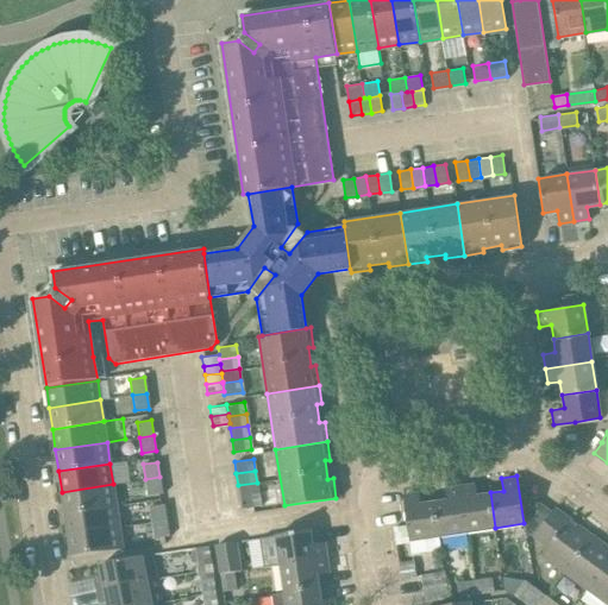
[(145,479),(148,495),(162,492),(160,477),(145,479)]
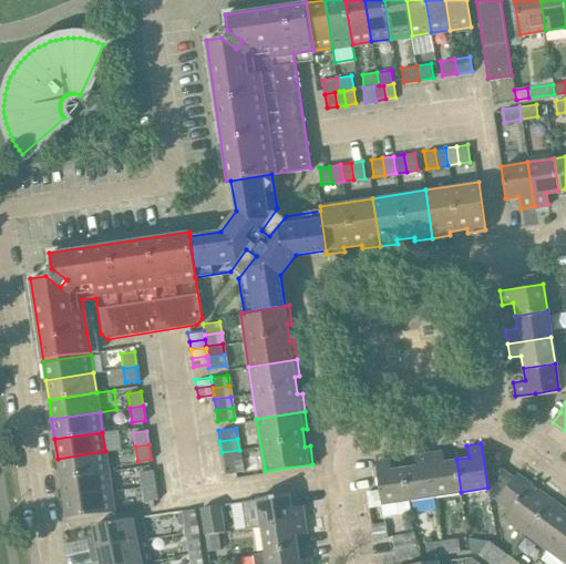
[(222,452),(223,463),(240,461),(239,450),(222,452)]
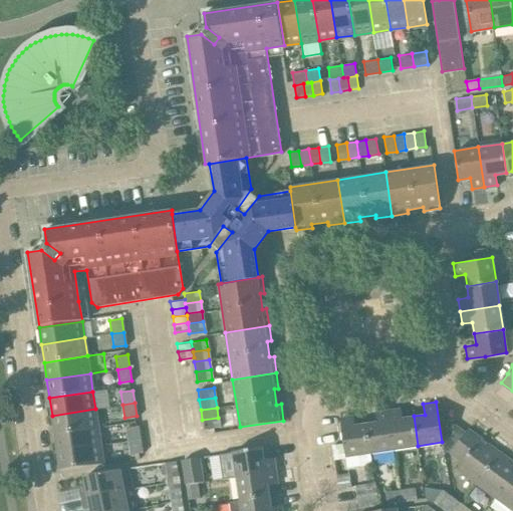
[(388,410),(394,449),(418,446),(414,416),(402,418),(401,408),(388,410)]
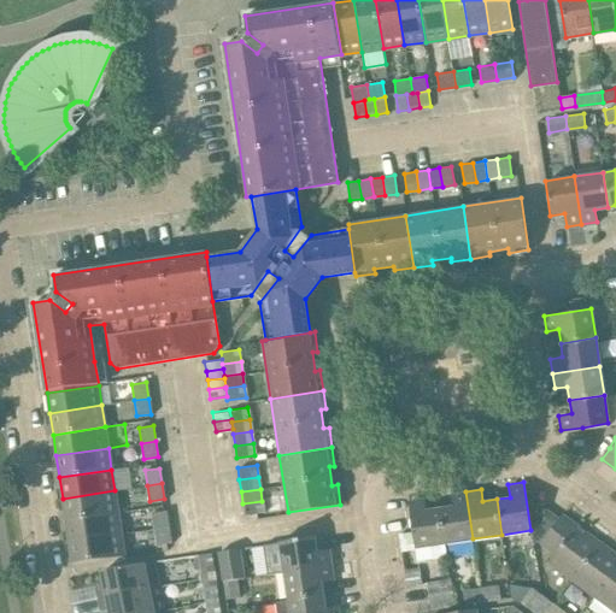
[(63,499),(66,520),(118,512),(115,490),(63,499)]
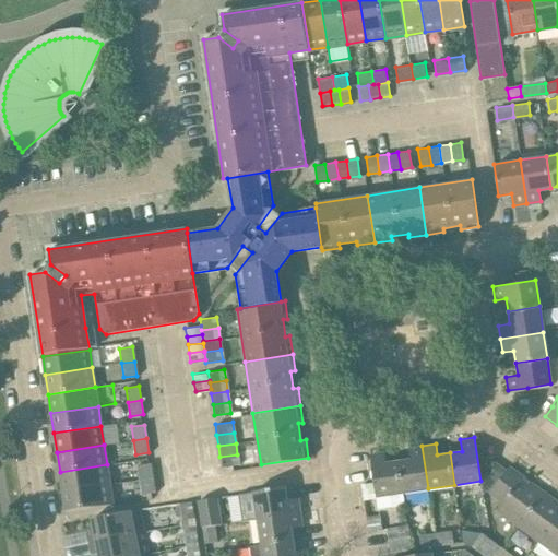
[(402,493),(428,488),(422,446),(408,447),(410,459),(398,460),(402,493)]
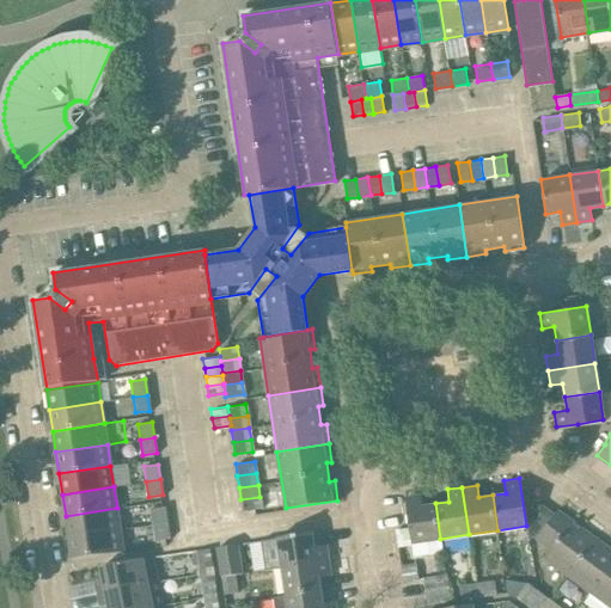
[(440,539),(435,503),(422,505),(420,493),(404,496),(411,542),(440,539)]
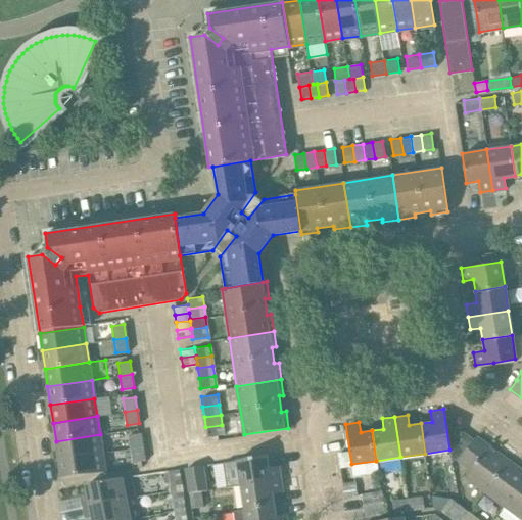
[(205,427),(206,437),(223,434),(222,425),(205,427)]
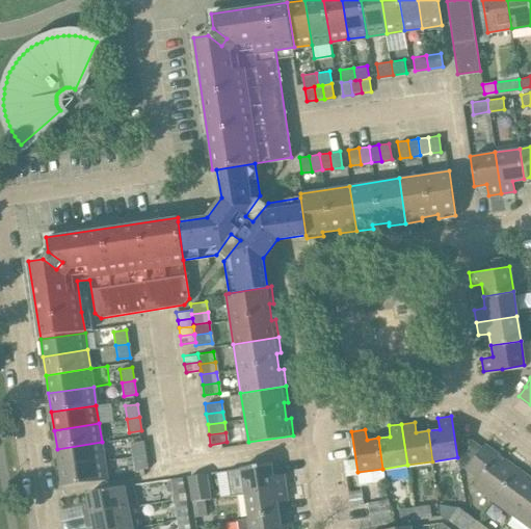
[(57,449),(59,468),(105,461),(102,442),(57,449)]
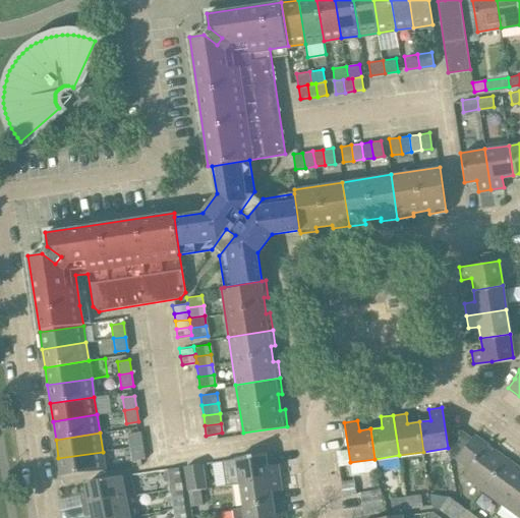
[(128,434),(130,447),(142,446),(140,433),(128,434)]
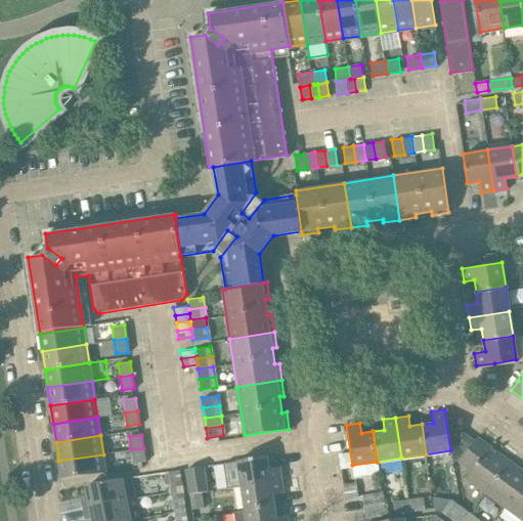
[(486,492),(510,460),(477,436),(458,461),(469,470),(464,476),(486,492)]
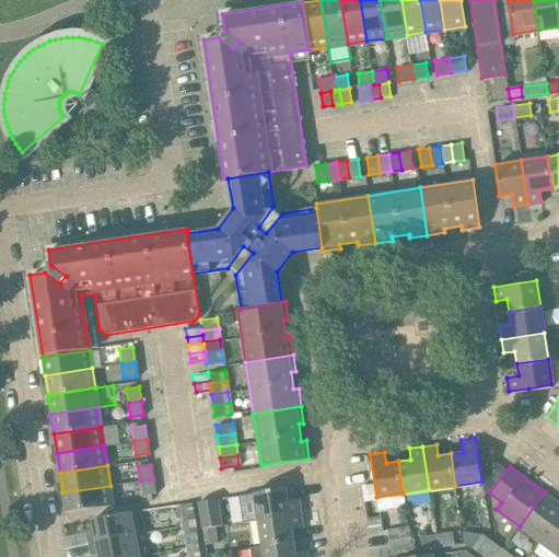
[(140,480),(142,495),(155,494),(153,479),(140,480)]
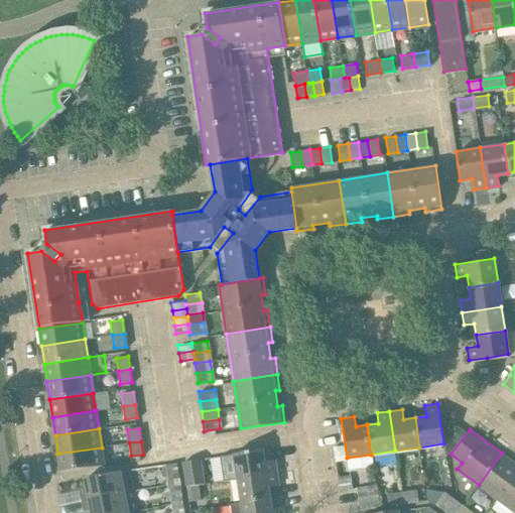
[(57,454),(60,471),(104,464),(102,447),(57,454)]
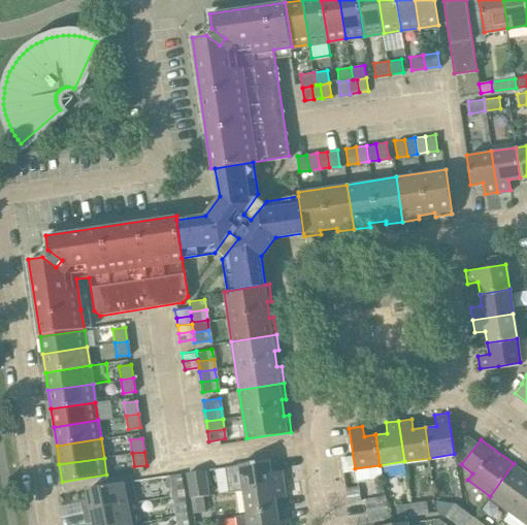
[(242,490),(284,484),(282,469),(276,470),(275,461),(274,458),(238,463),(242,490)]
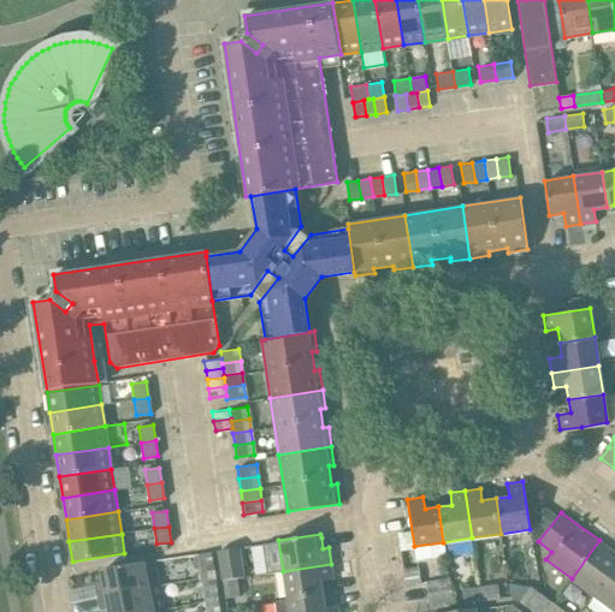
[(614,566),(614,552),(599,540),(572,578),(595,595),(614,566)]
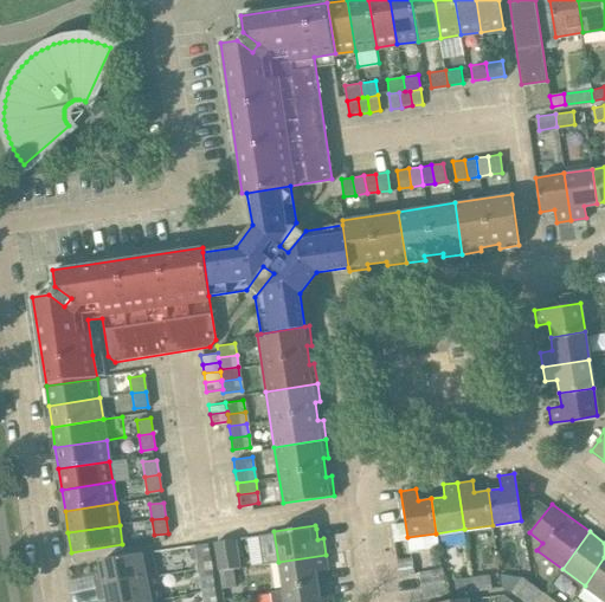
[(219,570),(231,569),(231,568),(239,567),(235,538),(214,542),(219,570)]
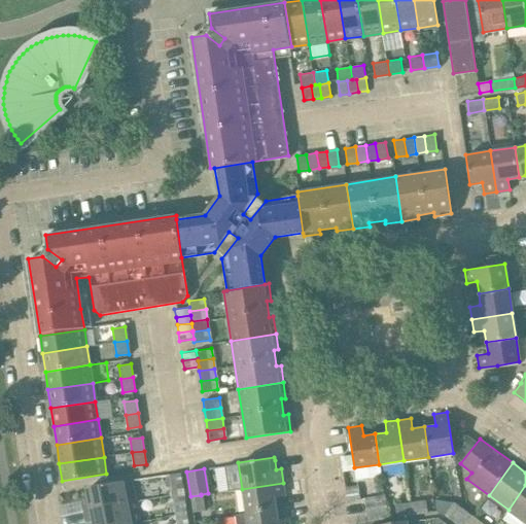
[(172,487),(173,494),(182,492),(179,473),(170,474),(172,487)]
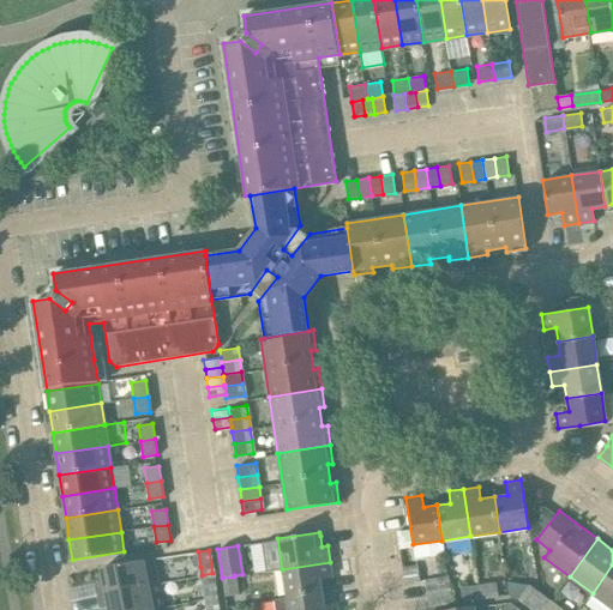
[(96,589),(97,596),(158,584),(154,557),(100,568),(102,580),(101,580),(96,589)]
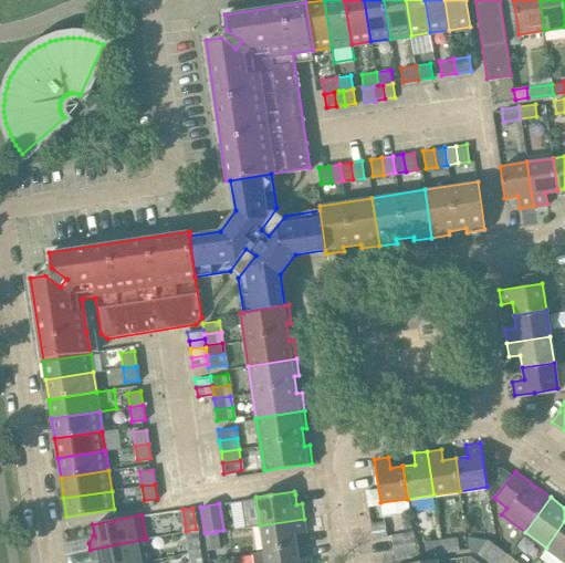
[(260,525),(264,551),(296,546),(294,532),(305,531),(304,519),(260,525)]
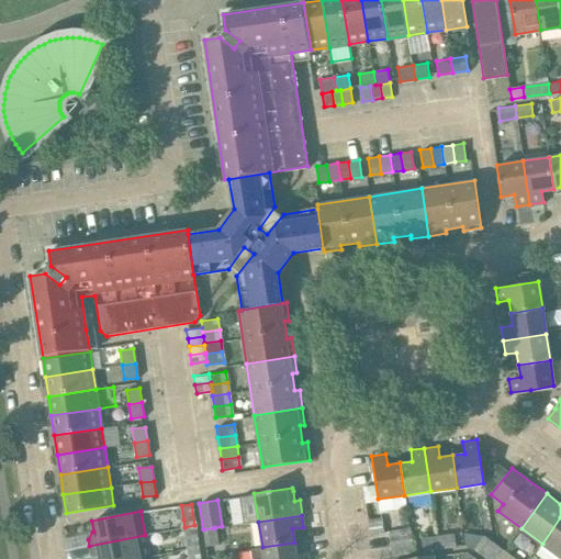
[(560,517),(542,544),(560,557),(560,517)]
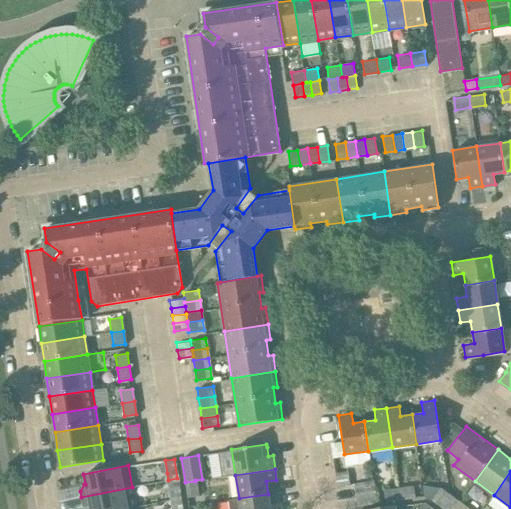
[(168,480),(171,500),(180,498),(177,478),(168,480)]
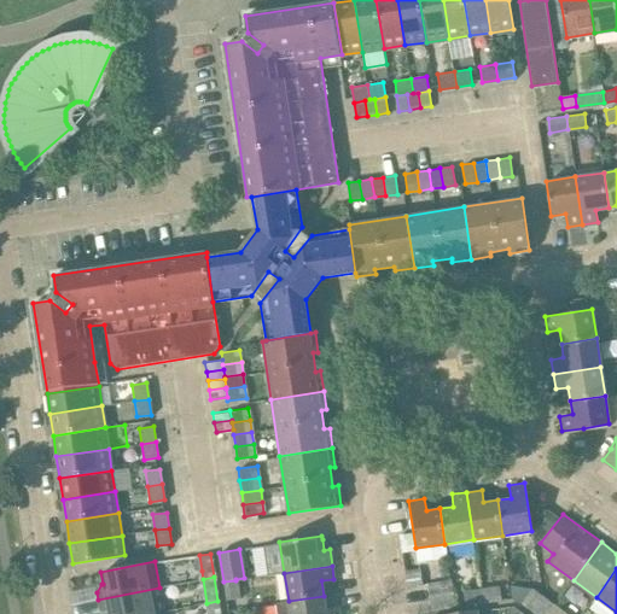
[(454,606),(450,579),(428,583),(431,609),(454,606)]
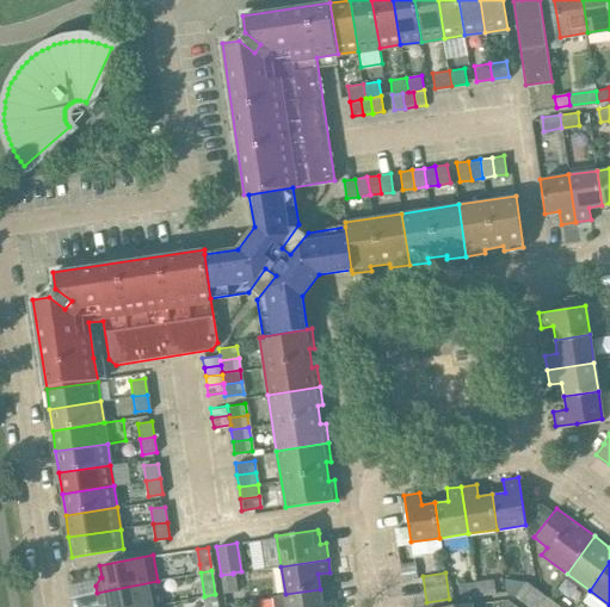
[(233,574),(221,575),(223,593),(236,590),(233,574)]
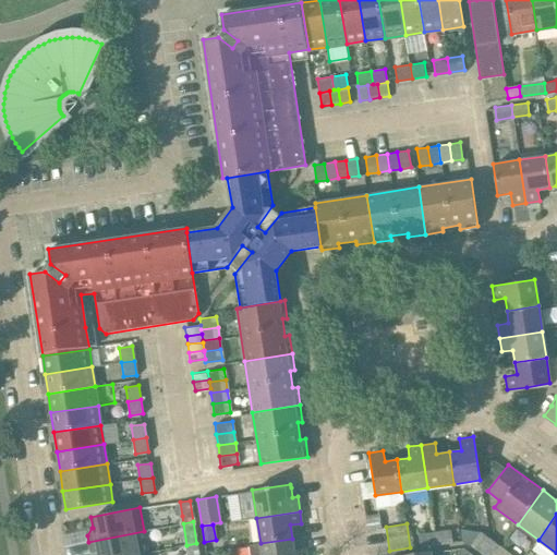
[(434,530),(436,544),(451,542),(450,528),(434,530)]
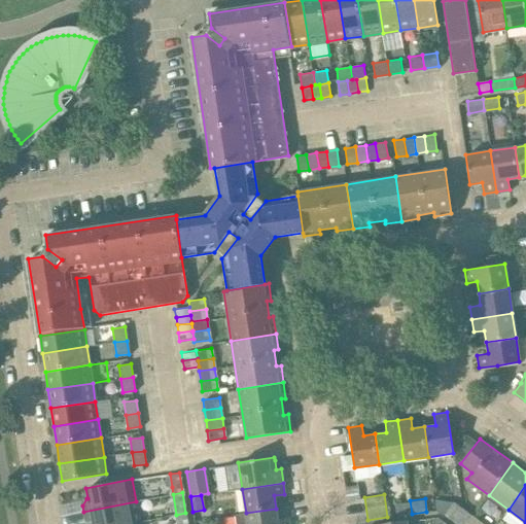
[(396,516),(412,514),(410,500),(394,502),(396,516)]
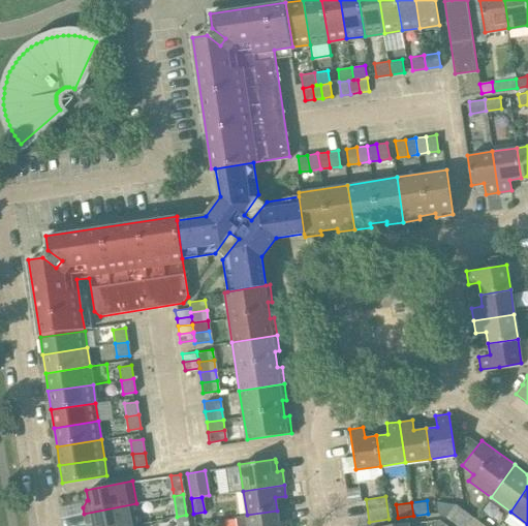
[(93,525),(128,525),(140,524),(136,503),(84,514),(85,517),(91,522),(93,521),(93,525)]
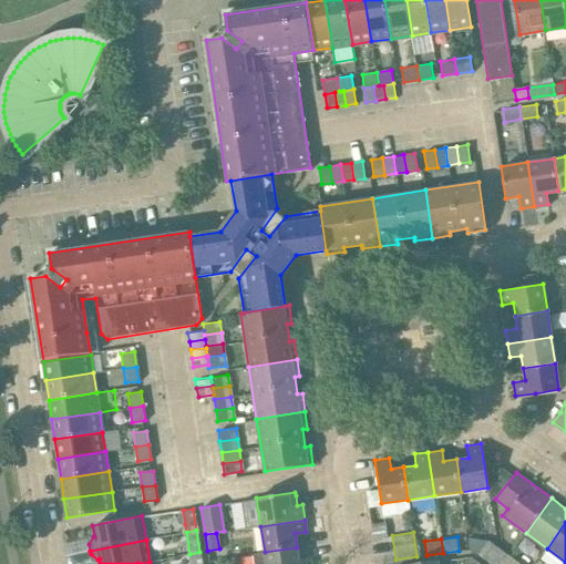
[(496,545),(489,540),(479,553),(485,559),(496,545)]
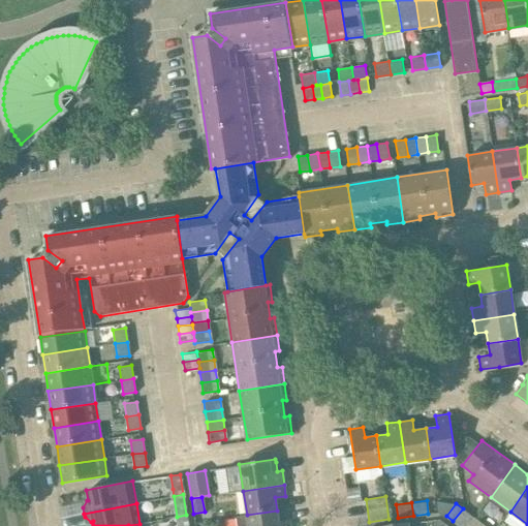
[(467,525),(474,517),(465,509),(456,523),(460,525),(467,525)]
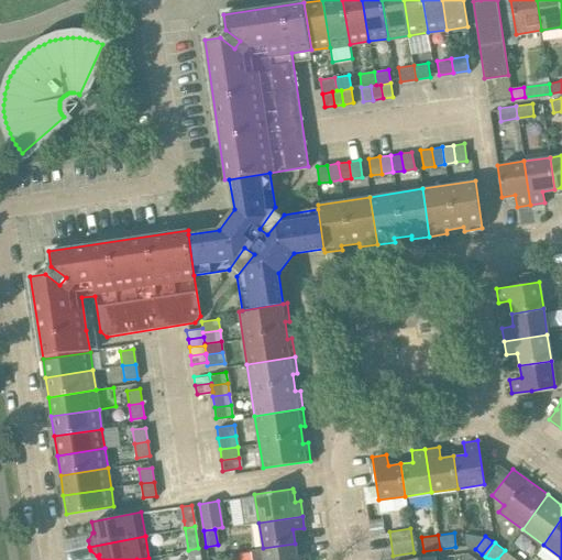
[(263,548),(250,550),(251,559),(308,559),(308,552),(296,555),(295,544),(263,548)]
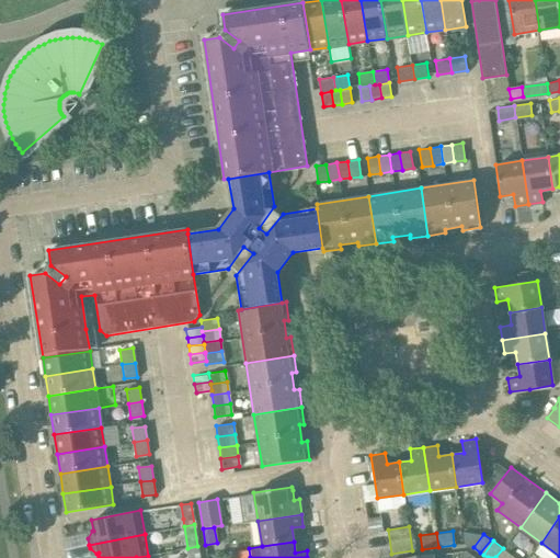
[(198,557),(197,546),(187,548),(189,557),(198,557)]
